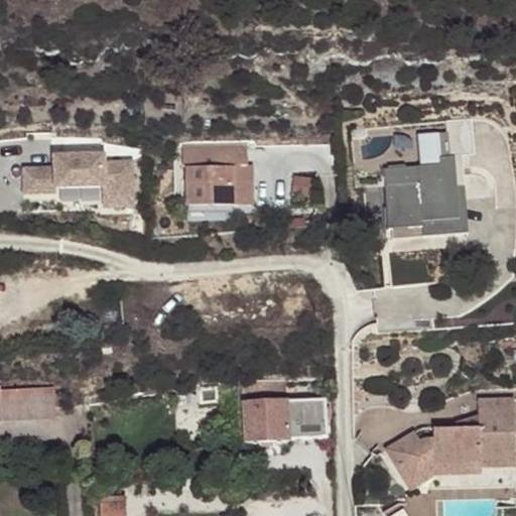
[(417,176),(379,176),(378,240),(414,240),(414,246),(459,247),(460,200),(452,199),(454,145),(436,144),(436,177),(417,176)]
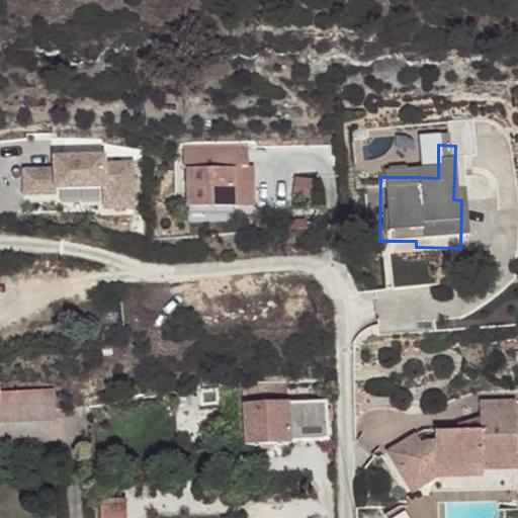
[(419,177),(438,178),(438,145),(420,145),(419,177)]
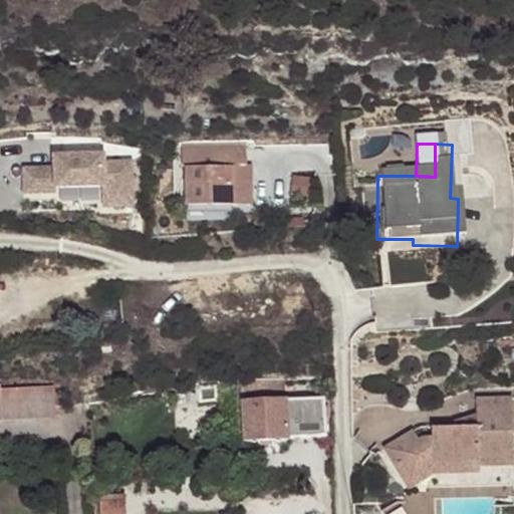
[(188,149),(188,165),(210,166),(232,166),(232,164),(246,164),(246,150),(188,149)]
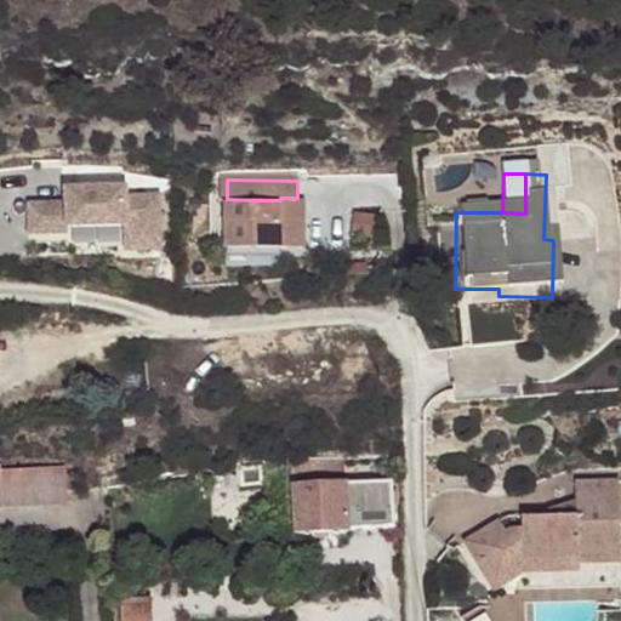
[(174,251),(170,182),(66,187),(67,198),(30,199),(33,234),(134,228),(136,254),(174,251)]
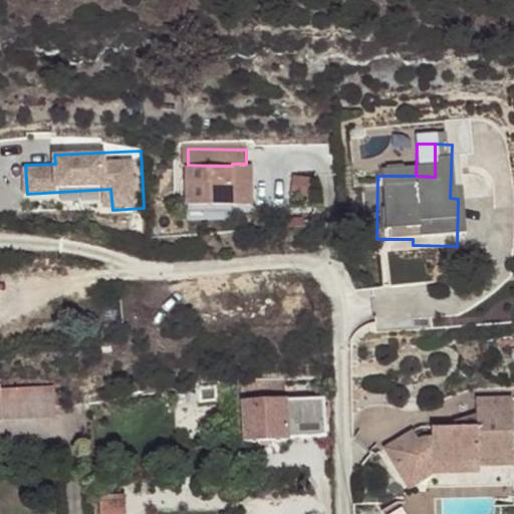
[(188,165),(188,205),(232,205),(232,174),(246,174),(246,164),(232,164),(232,166),(210,166),(188,165)]
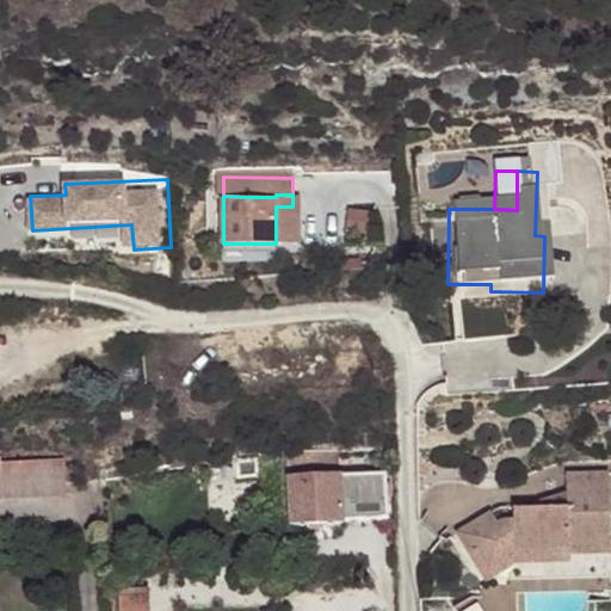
[(343,239),(360,242),(365,222),(346,217),(343,239)]
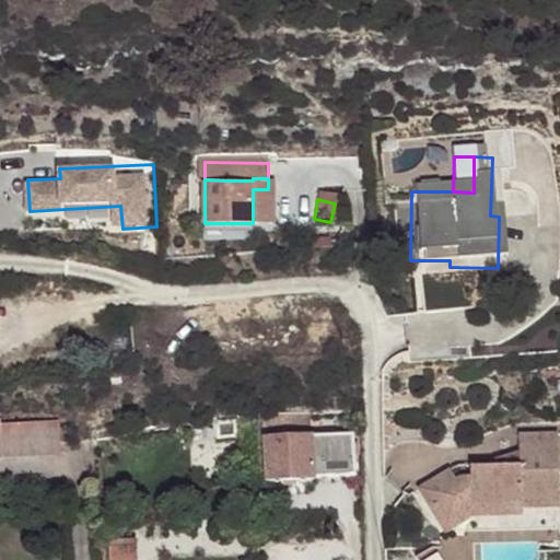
[(298,409),(235,407),(235,423),(298,424),(298,409)]
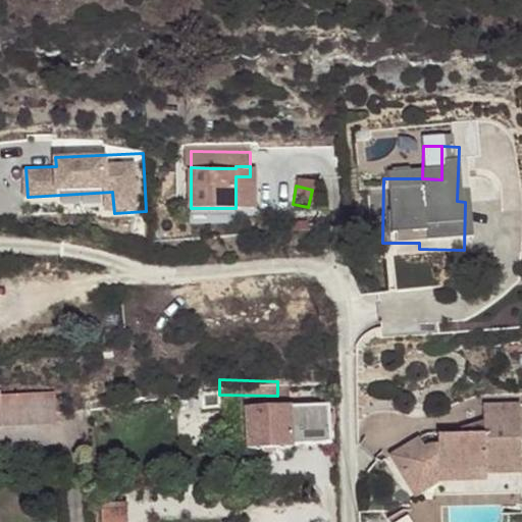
[(0,392),(0,428),(57,425),(55,393),(0,396),(0,392)]
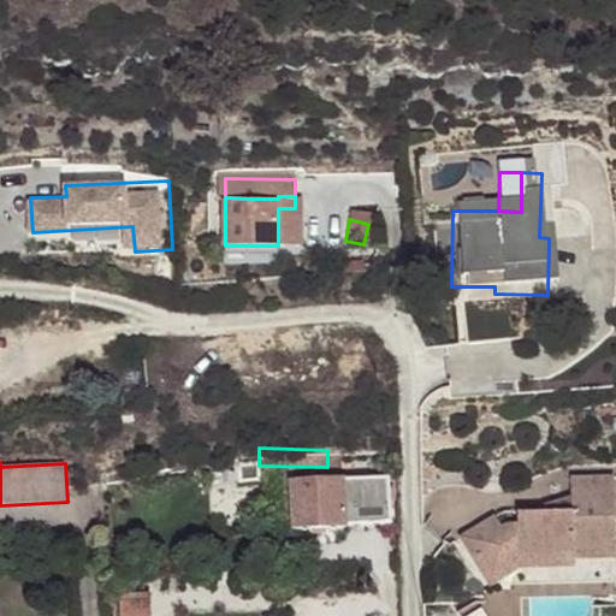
[(390,521),(386,473),(289,477),(289,526),(341,525),(341,522),(390,521)]
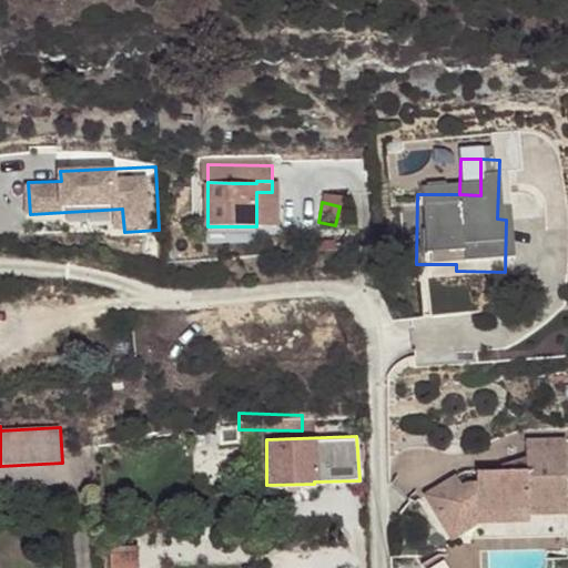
[(456,476),(422,496),(438,525),(467,507),(478,527),(529,525),(529,516),(567,515),(566,438),(526,439),(527,457),(527,472),(500,473),(500,466),(476,474),(476,483),(466,483),(462,486),(456,476)]
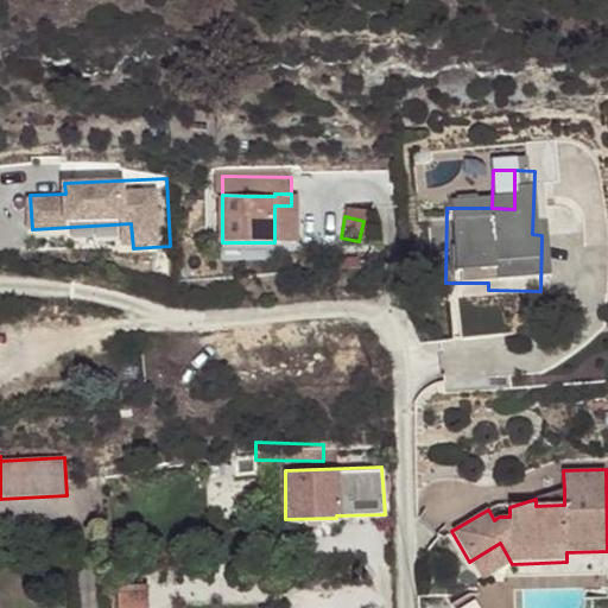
[(536,499),(536,506),(564,505),(564,489),(536,499)]
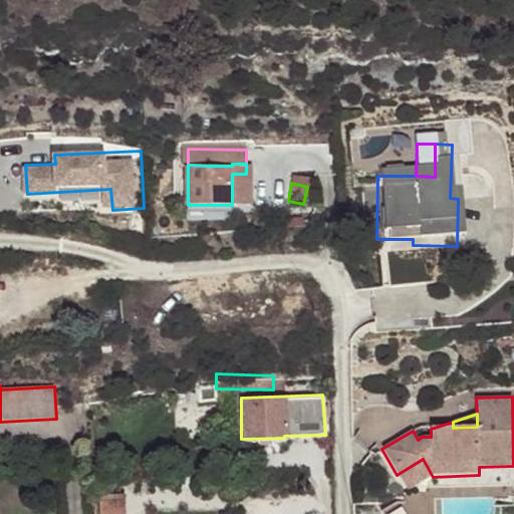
[(423,459),(397,475),(407,492),(433,477),(423,459)]
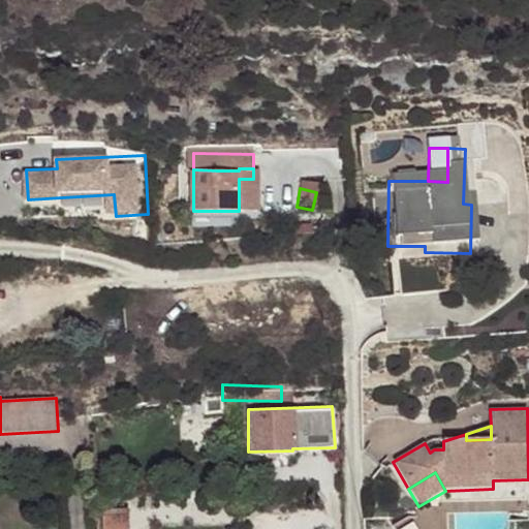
[(104,508),(104,528),(137,528),(136,506),(104,508)]
